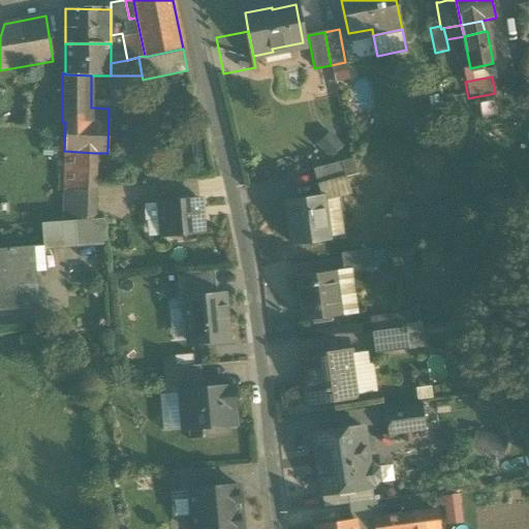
[(331,132),(316,146),(330,160),(344,146),(331,132)]
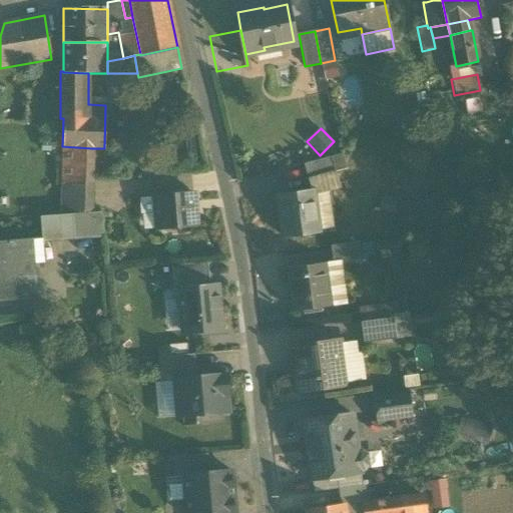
[(90,213),(92,148),(62,146),(61,211),(90,213)]
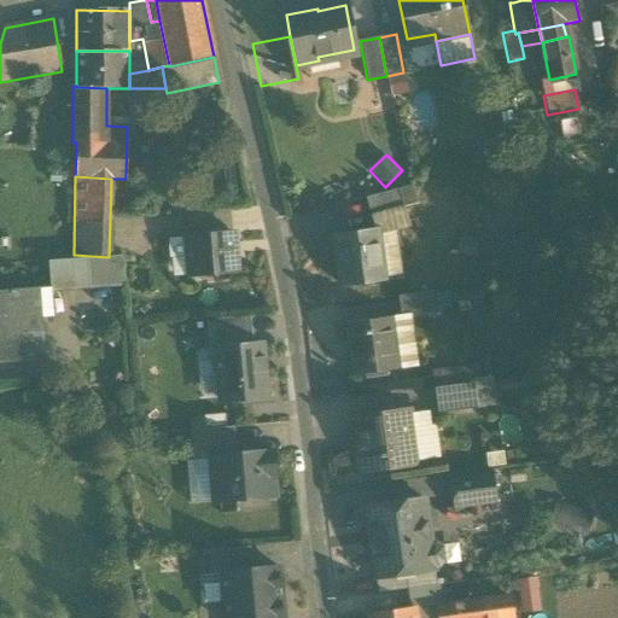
[(400,188),(404,209),(418,205),(413,186),(409,186),(400,188)]
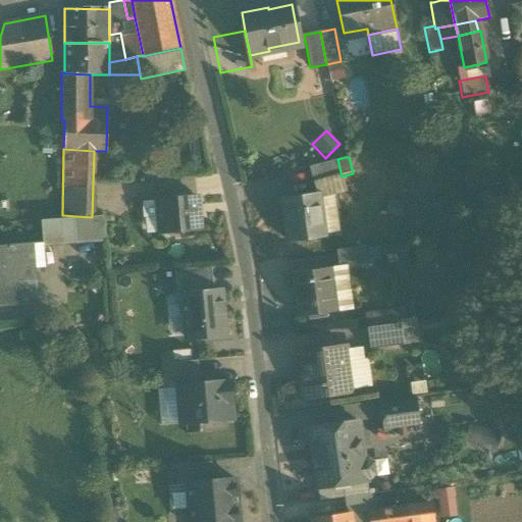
[(311,166),(315,184),(342,176),(337,159),(311,166)]
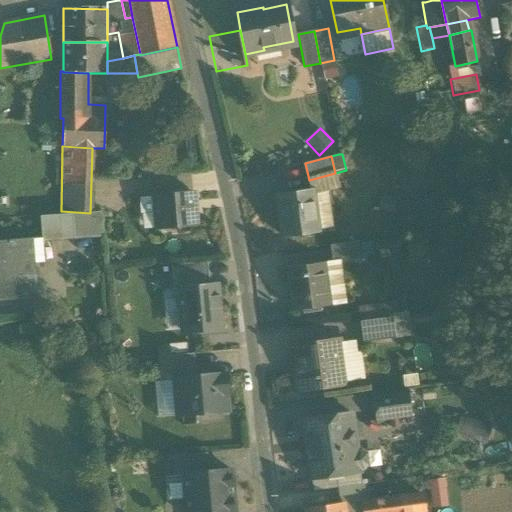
[(335,173),(309,180),(312,192),(312,194),(328,190),(339,187),(335,173)]
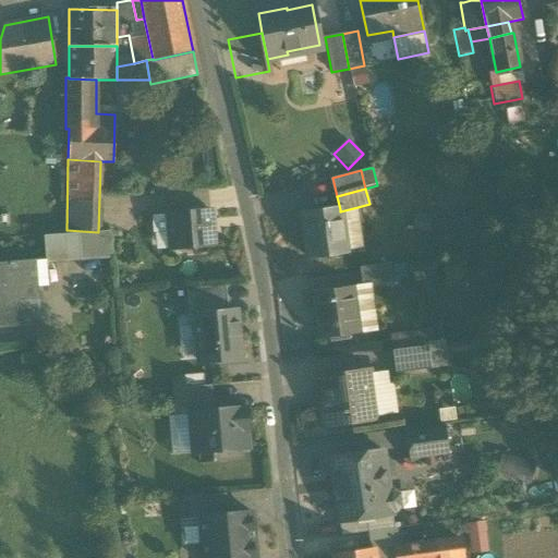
[(363,247),(358,207),(340,211),(346,251),(363,247)]
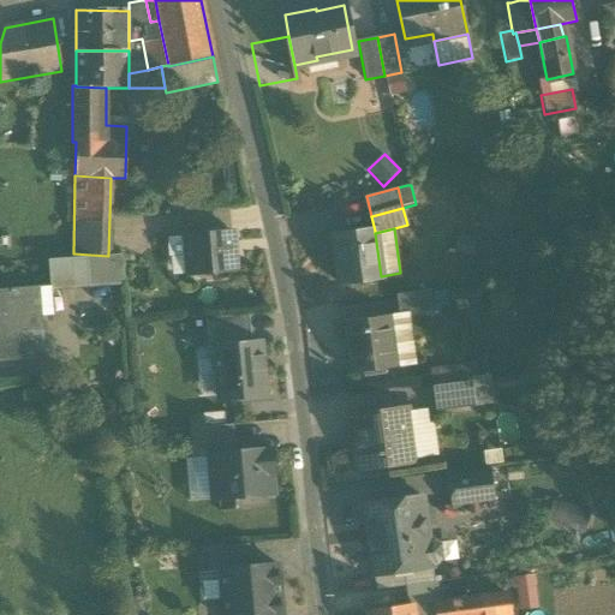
[(335,260),(339,284),(381,279),(381,276),(375,233),(375,231),(335,236),(338,260),(335,260)]
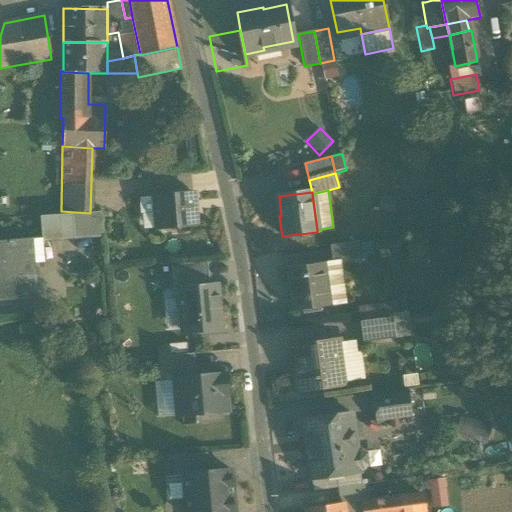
[(193,194),(155,197),(157,213),(158,229),(196,225),(193,194)]
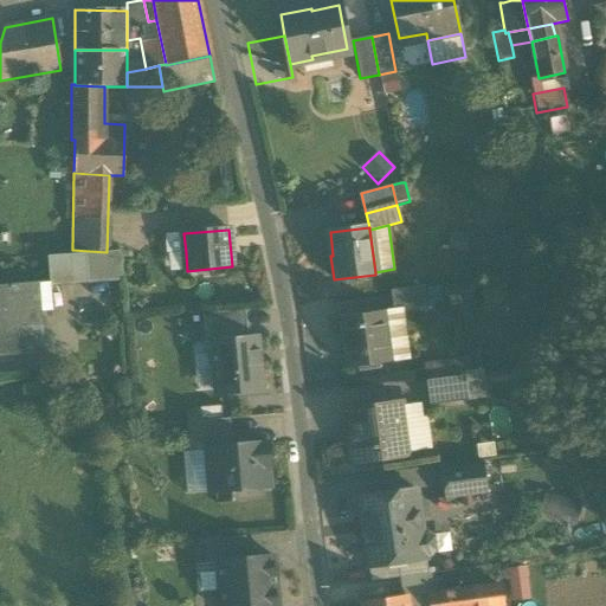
[(469,232),(449,232),(449,250),(468,251),(469,232)]
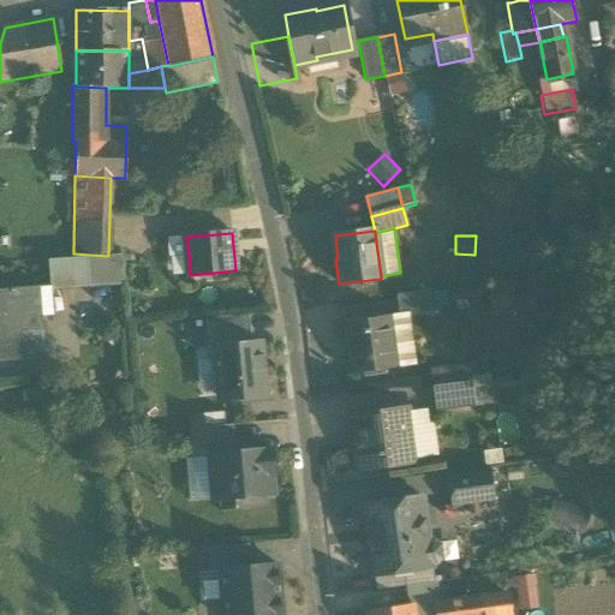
[(172,257),(189,256),(186,237),(169,238),(172,257)]
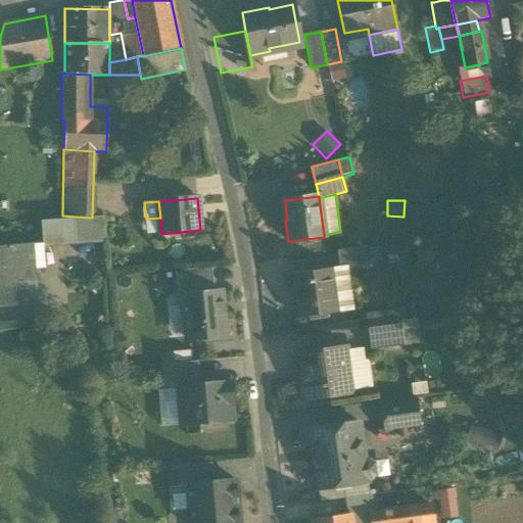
[(101,217),(75,220),(77,245),(103,243),(101,217)]
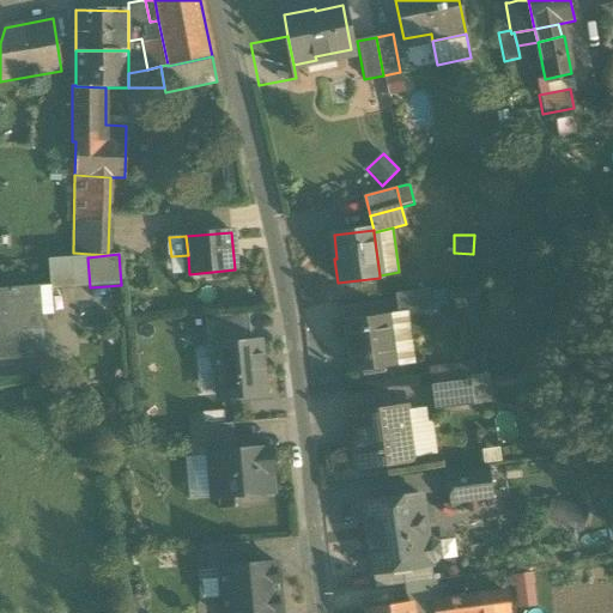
[(188,255),(171,256),(173,275),(189,274),(188,255)]
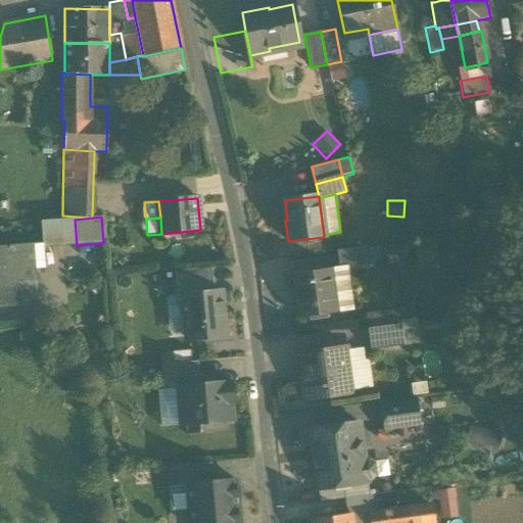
[(44,245),(44,247),(77,245),(75,220),(41,222),(43,245),(44,245)]
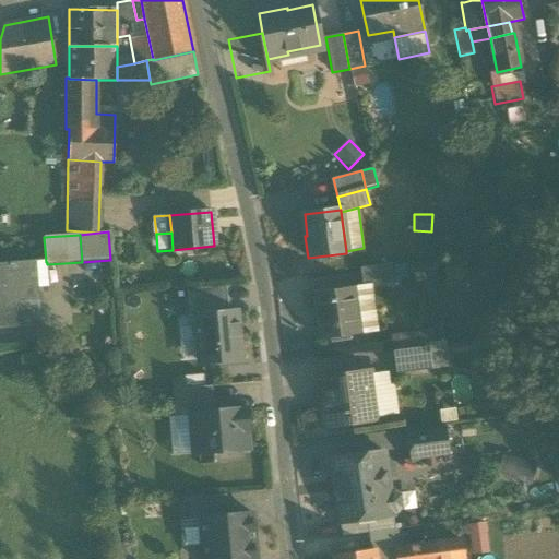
[(436,259),(405,263),(407,273),(437,269),(436,259)]
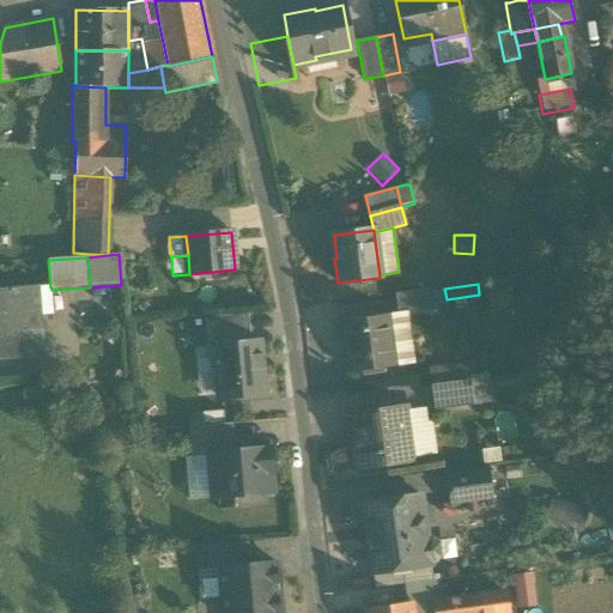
[(0,291),(0,359),(44,357),(42,333),(38,333),(37,310),(53,309),(52,290),(52,287),(50,287),(0,291)]
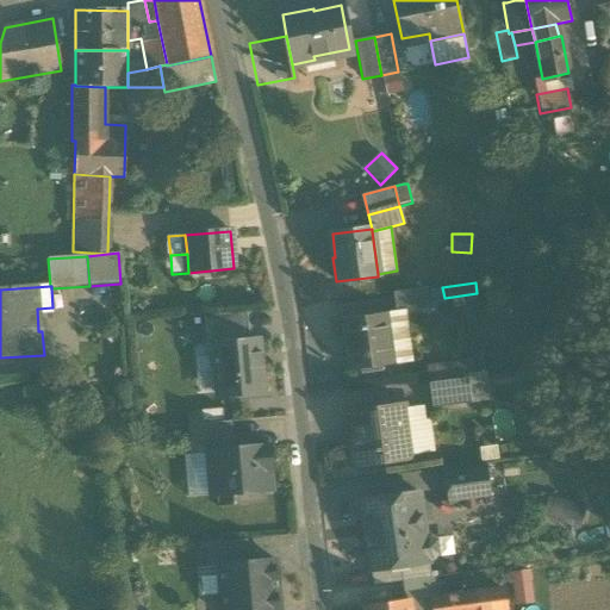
[(429,286),(393,291),(396,312),(406,311),(431,306),(431,305),(429,290),(429,286)]
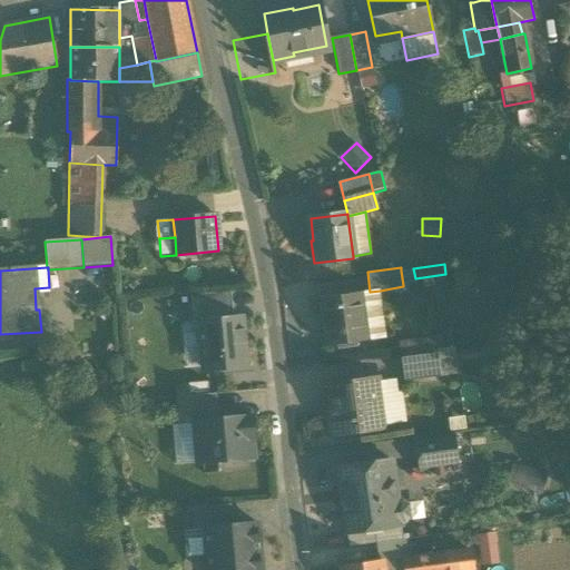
[(413,268),(401,271),(403,285),(415,283),(415,278),(413,268)]
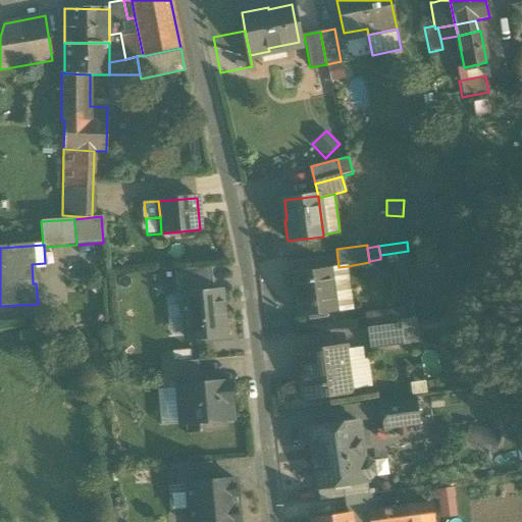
[(353,310),(348,266),(338,267),(328,268),(334,313),(353,310)]
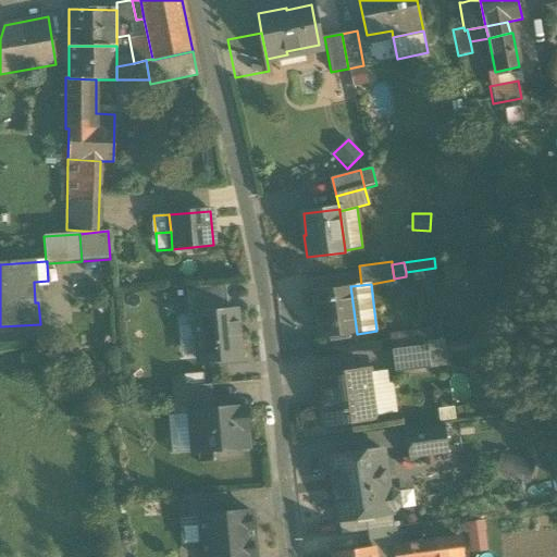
[(188,316),(195,314),(195,313),(227,311),(225,285),(186,288),(188,316)]
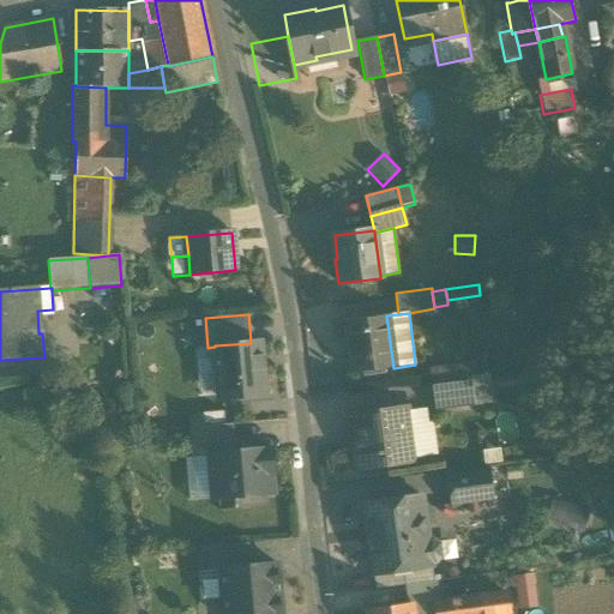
[(348,342),(351,374),(393,368),(386,315),(342,321),(345,343),(348,342)]
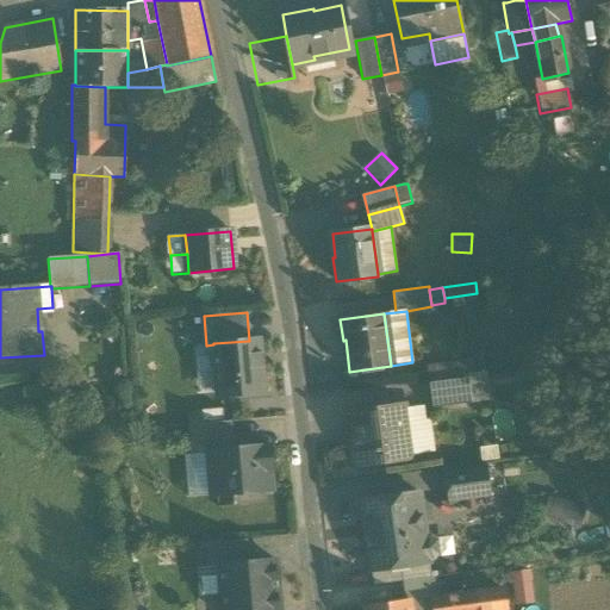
[(217,396),(262,392),(261,367),(263,366),(262,354),(260,354),(259,340),(249,341),(213,343),(213,344),(213,347),(217,393),(217,396)]
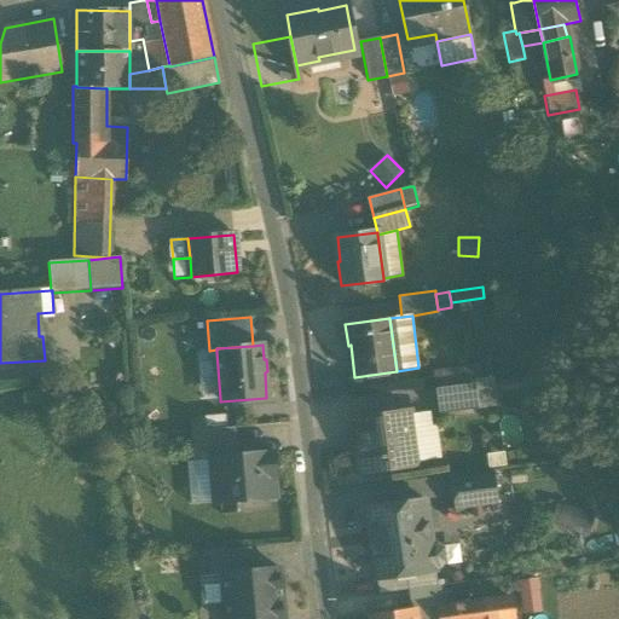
[(220,399),(217,352),(197,353),(201,400),(220,399)]
